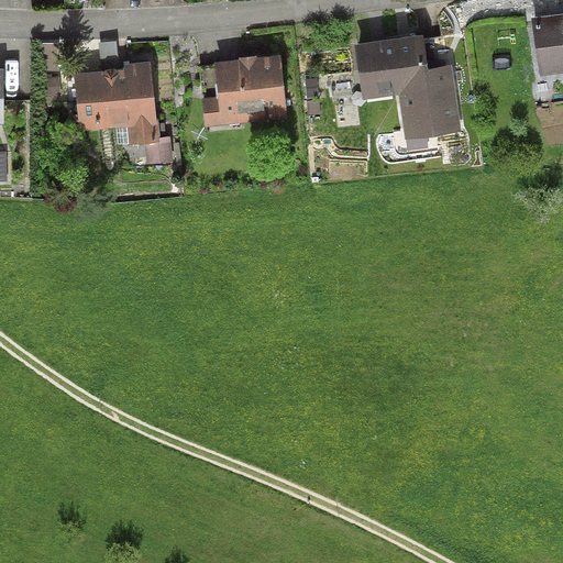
[(562,73),(562,12),(531,19),(541,77),(562,73)]
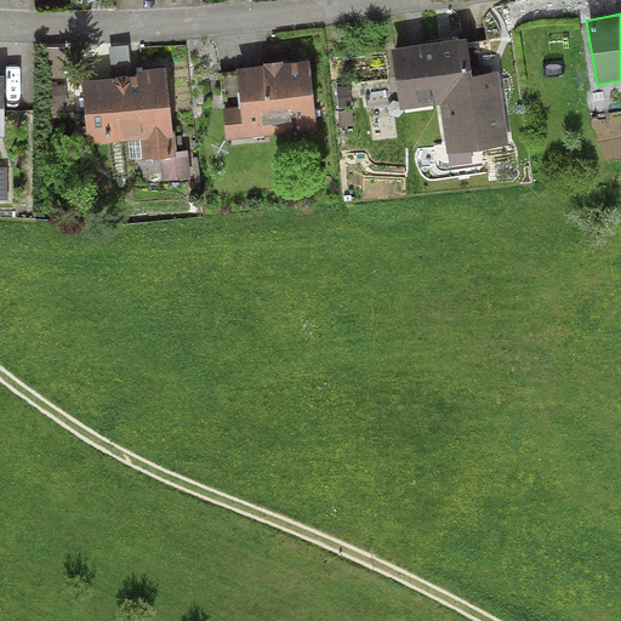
[(467,39),(392,49),(400,109),(440,104),(448,154),(449,154),(471,152),(510,146),(499,70),(472,74),(467,39)]
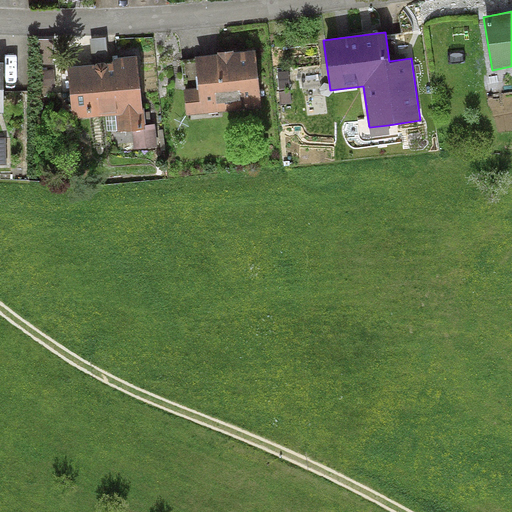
[(106,37),(90,39),(92,64),(109,62),(106,37)]
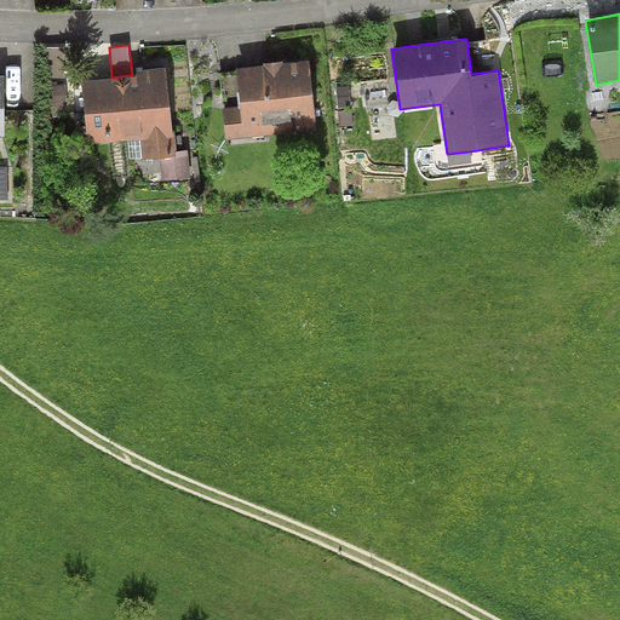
[(264,65),(235,69),(239,107),(223,108),(227,139),(317,131),(310,61),(283,64),(264,65)]
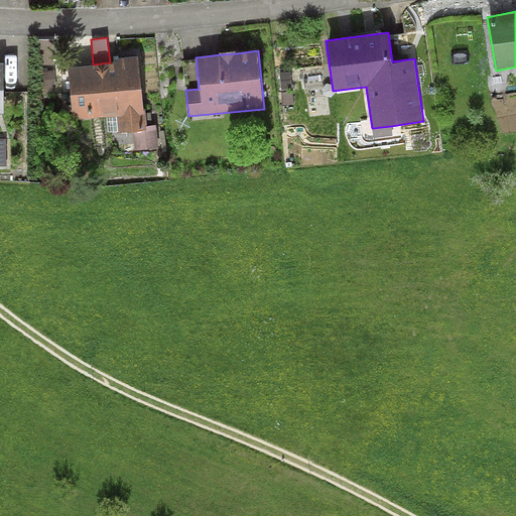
[(139,56),(113,58),(114,62),(110,62),(93,65),(69,67),(74,119),(107,116),(117,116),(119,131),(119,133),(133,132),(146,131),(145,126),(147,126),(145,109),(143,109),(139,56)]
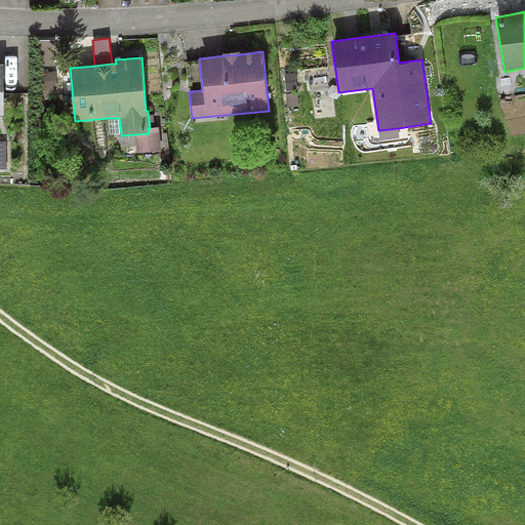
[(55,72),(42,73),(43,98),(56,98),(55,72)]
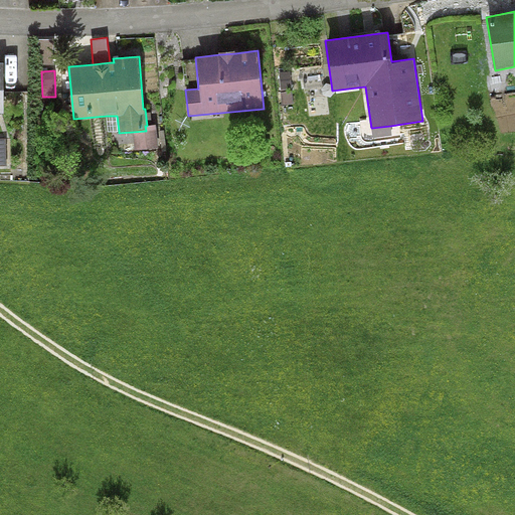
[(291,71),(280,72),(281,90),(292,90),(291,71)]
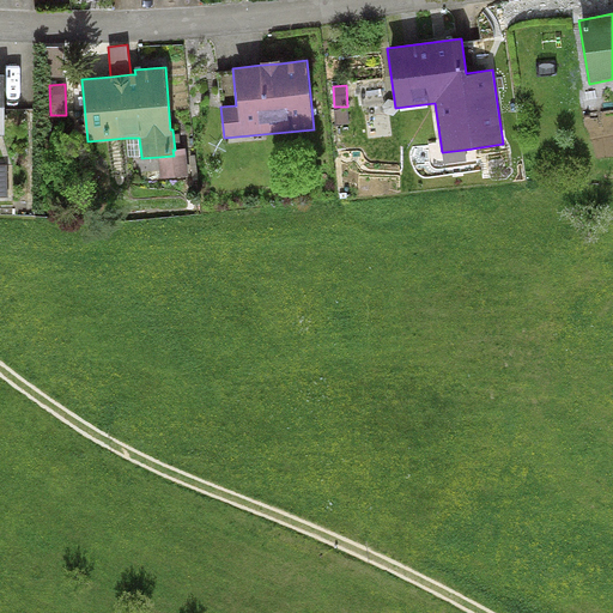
[(347,109),(334,110),(335,126),(349,125),(347,109)]
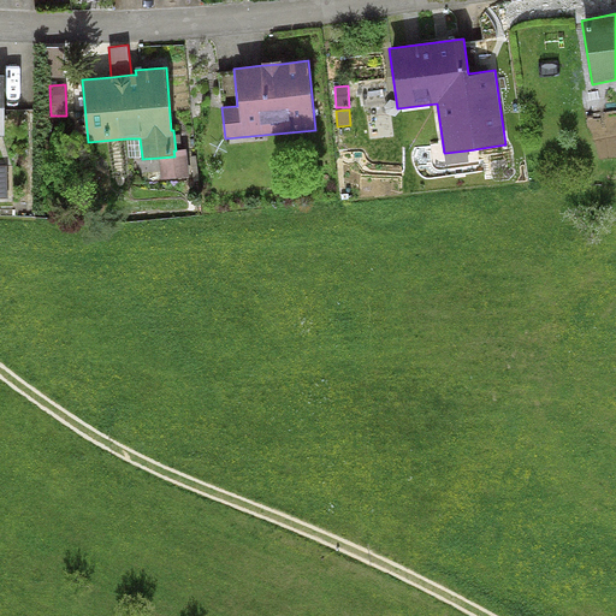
[(129,158),(142,157),(140,138),(128,138),(129,158)]
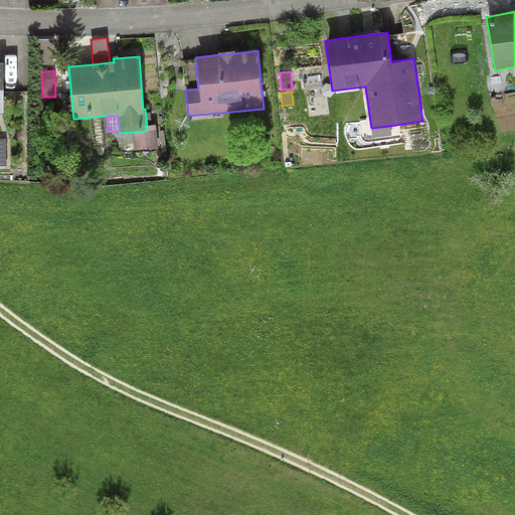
[(147,126),(145,126),(146,131),(133,132),(135,150),(158,148),(156,125),(147,126)]
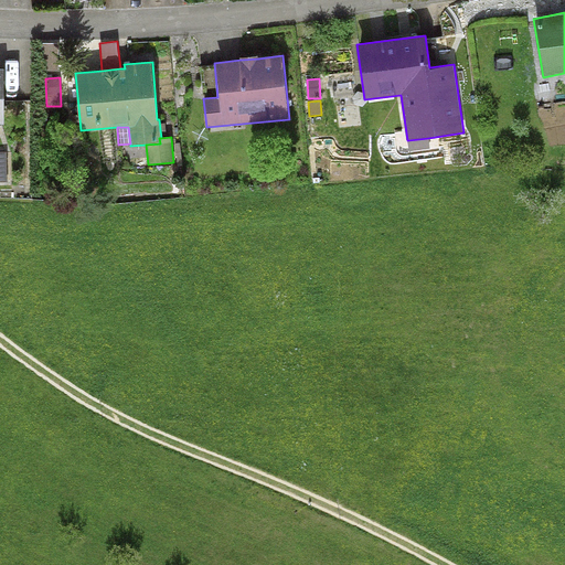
[(428,138),(408,140),(409,151),(429,148),(428,138)]
